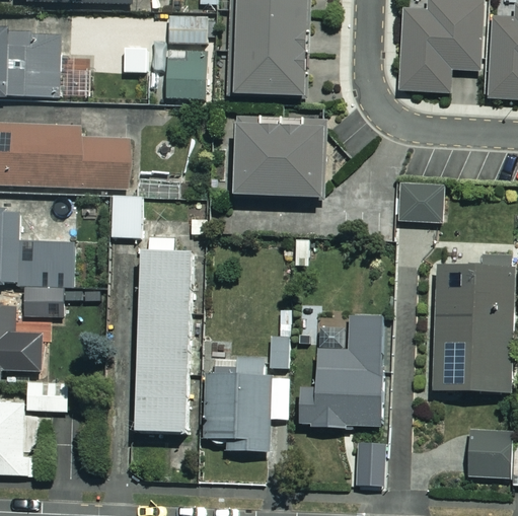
[(236,0),(233,96),(303,98),(306,0),(236,0)]
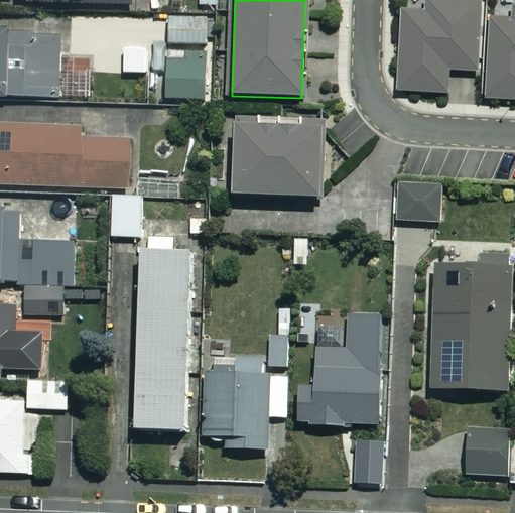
[(483,71),(485,16),(486,2),(427,0),(426,13),(399,12),(397,90),(448,92),(449,70),(483,71)]
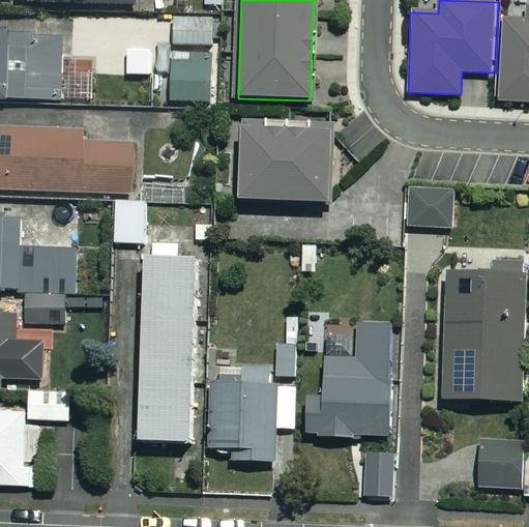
[(498,17),(496,72),(495,100),(528,101),(528,0),(509,0),(509,18),(498,17)]
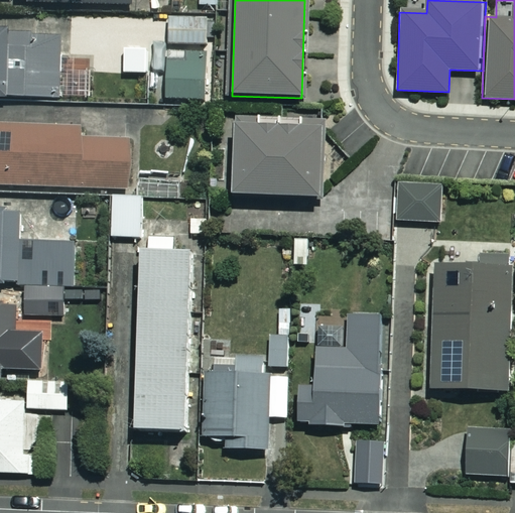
[(192,15),(169,14),(167,41),(190,43),(192,15)]
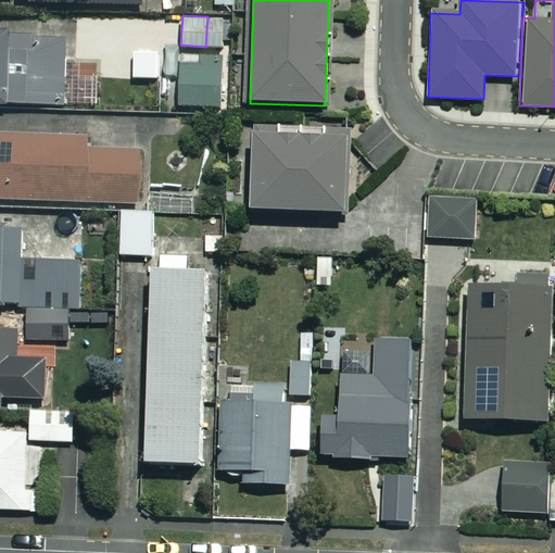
[(35,33),(0,32),(0,104),(66,104),(66,40),(35,40),(35,33)]
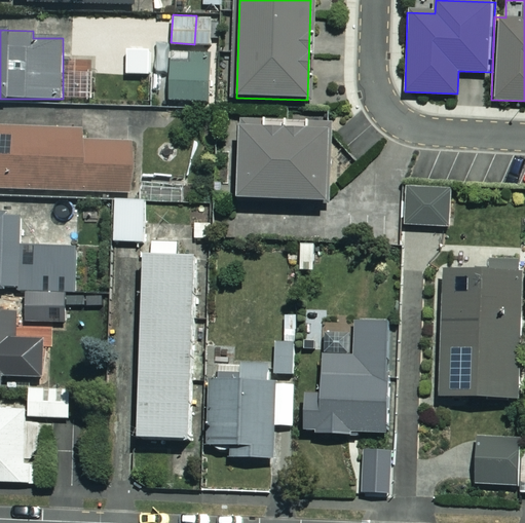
[(214,49),(169,49),(170,101),(215,100),(214,49)]
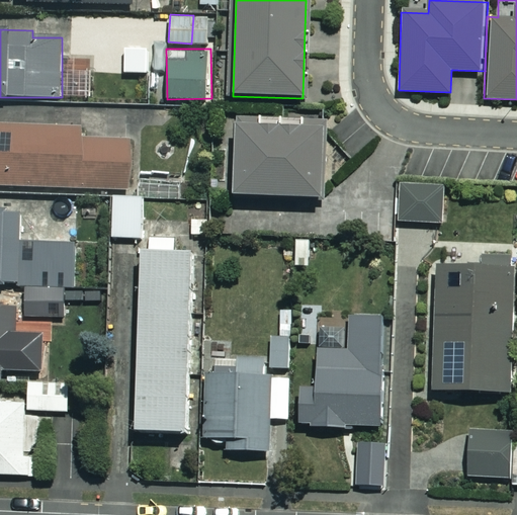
[(255,115),(235,115),(233,197),(322,199),(324,115),(306,114),(305,132),(255,130),(255,115)]
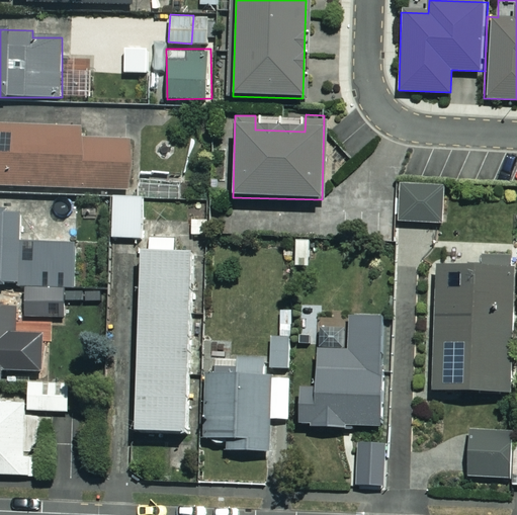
[(79,127),(0,124),(0,184),(128,189),(131,141),(78,139),(79,127)]
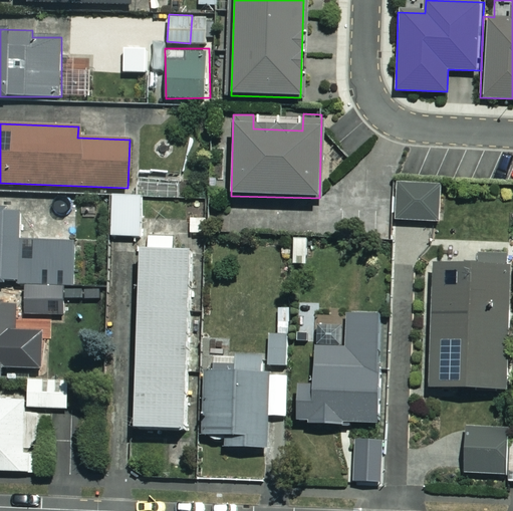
[(438,185),(398,183),(396,220),(435,222),(438,185)]
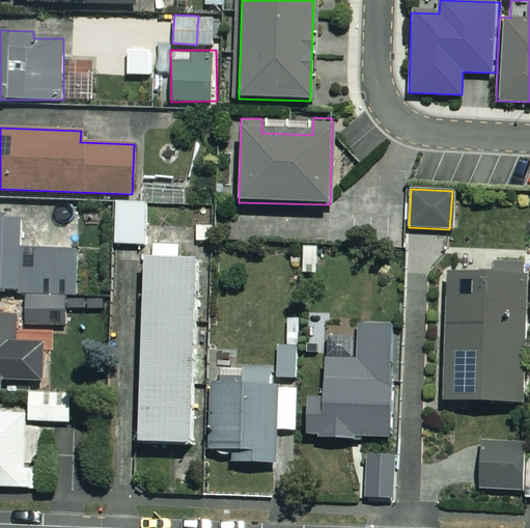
[(146,202),(115,201),(114,243),(145,244),(146,202)]
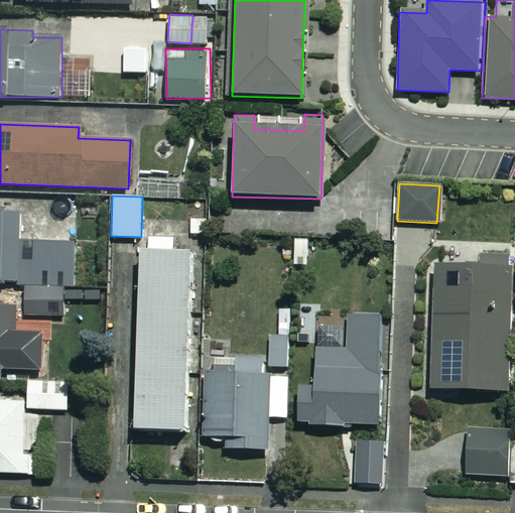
[(16,211),(0,210),(0,282),(15,283),(16,211)]
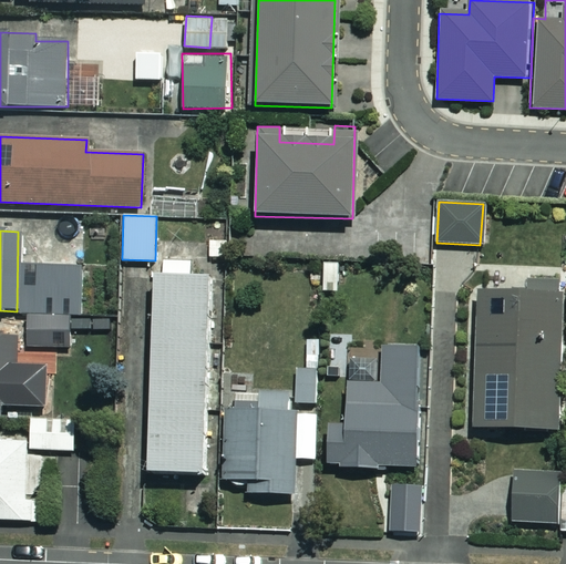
[(185,264),(157,263),(156,280),(147,280),(142,477),(199,478),(205,279),(184,279),(185,264)]
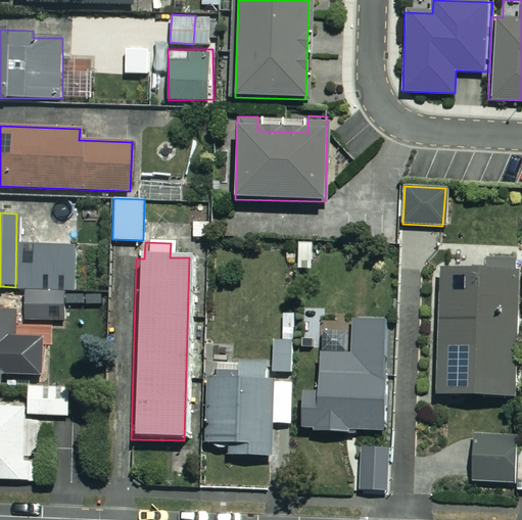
[(74,243),(25,244),(27,326),(63,325),(63,289),(75,288),(74,243)]
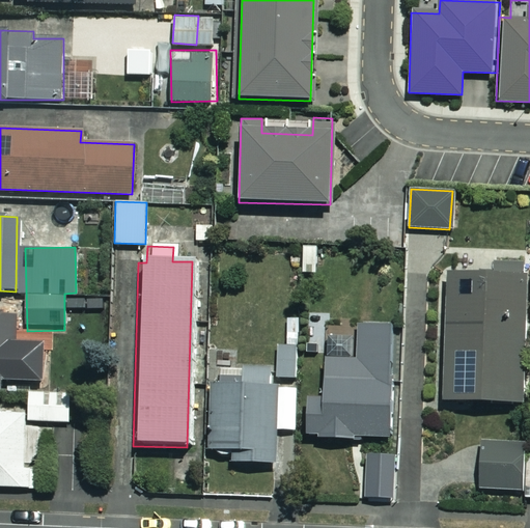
[(526,259),(493,258),(493,274),(445,273),(442,401),(522,404),(526,259)]
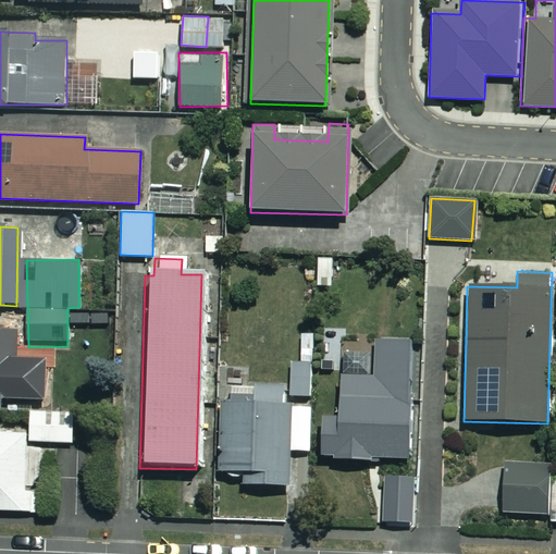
[(17,330),(0,329),(0,389),(1,370),(16,371),(17,330)]
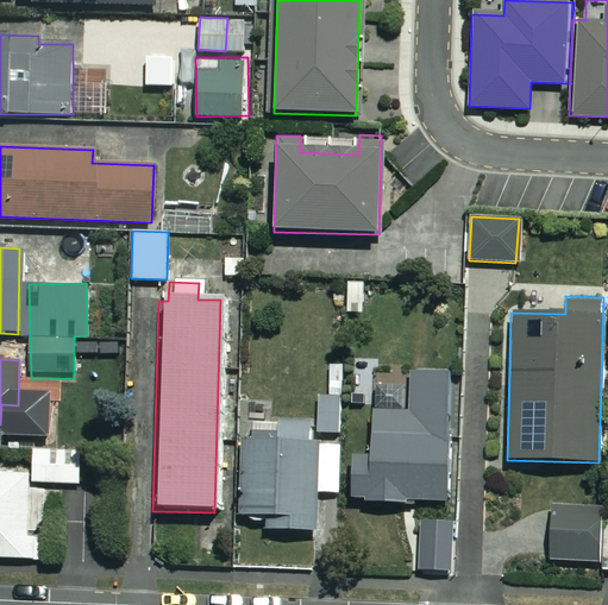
[(339,360),(328,361),(328,394),(317,394),(318,432),(342,432),(339,360)]
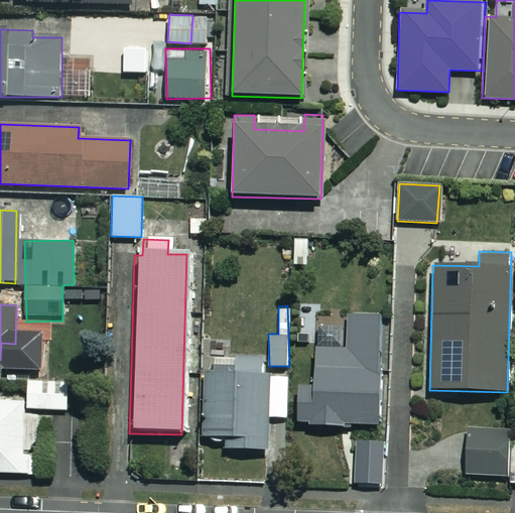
[(377,317),(347,316),(346,349),(315,349),(315,387),(297,386),(297,423),(376,424),(377,317)]
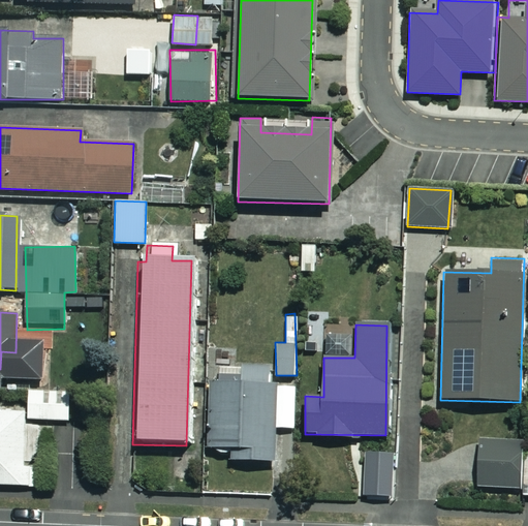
[(271,362),(242,361),(242,366),(218,366),(217,378),(241,378),(241,383),(209,382),(208,450),(231,450),(231,461),(275,462),(276,383),(270,383),(271,362)]
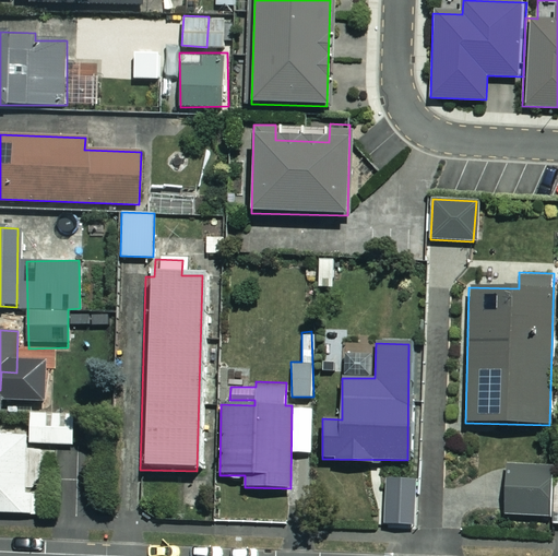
[(72,411),(30,412),(30,442),(72,442),(72,411)]
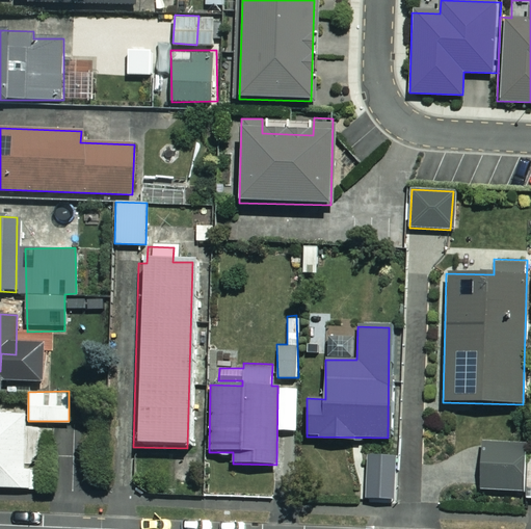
[(24,407),(0,406),(0,486),(37,487),(38,428),(24,428),(24,407)]
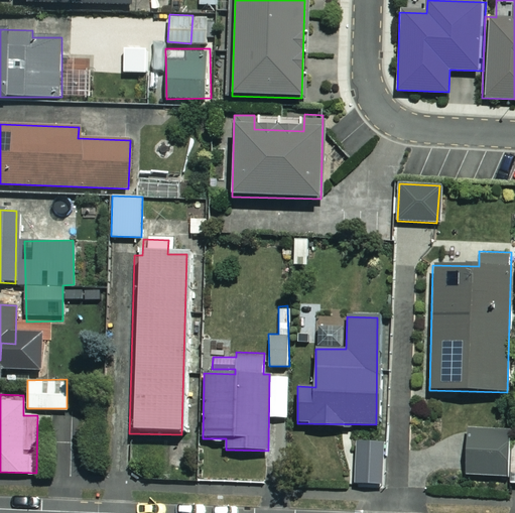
[(465,475),(514,475),(514,439),(506,439),(506,432),(466,431),(465,475)]
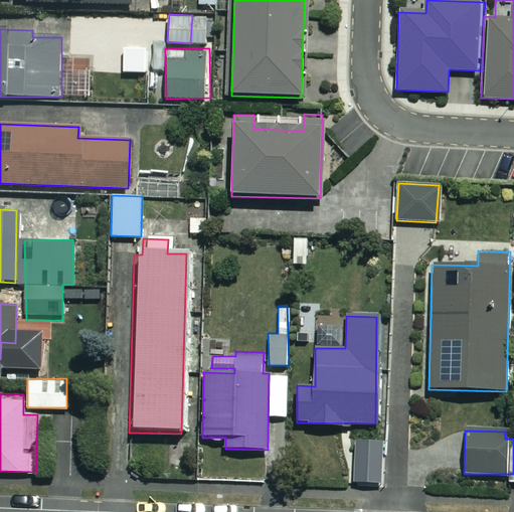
[(384,456),(362,456),(361,485),(383,486),(384,456)]
